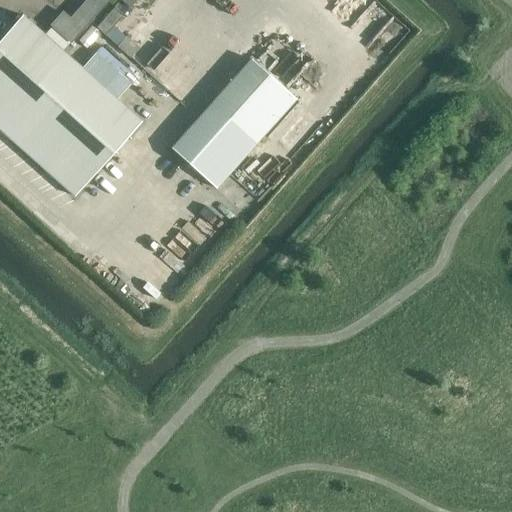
[(63,12),(51,25),(70,42),(108,0),(86,0),(70,19),(63,12)]
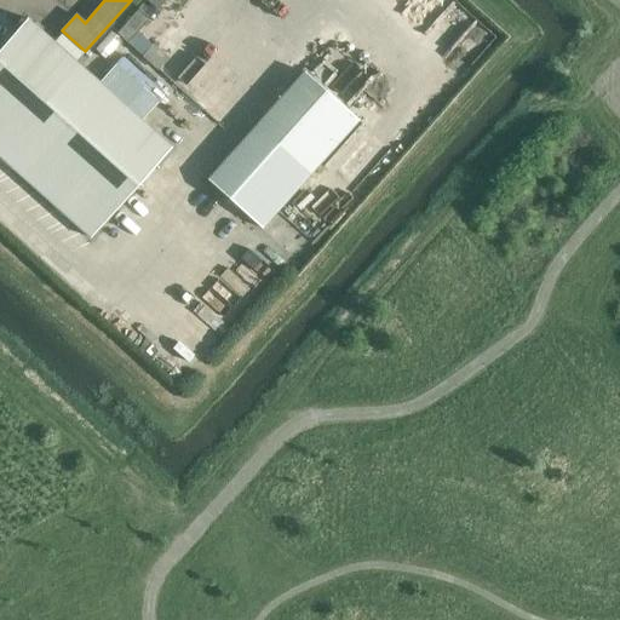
[(118,33),(128,42),(149,19),(138,10),(118,33)]
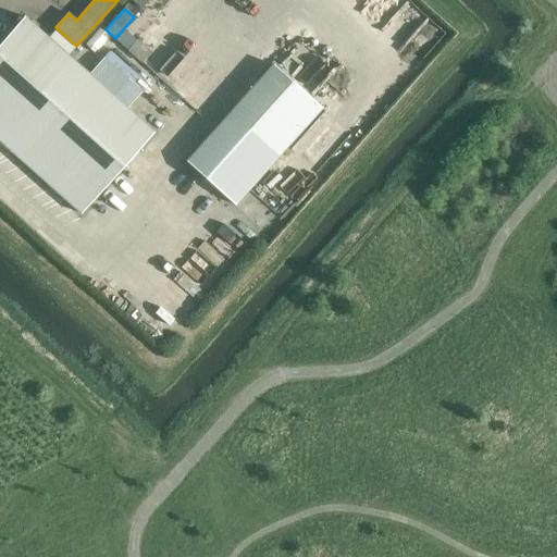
[(26,17),(0,45),(0,139),(83,214),(156,133),(26,17)]
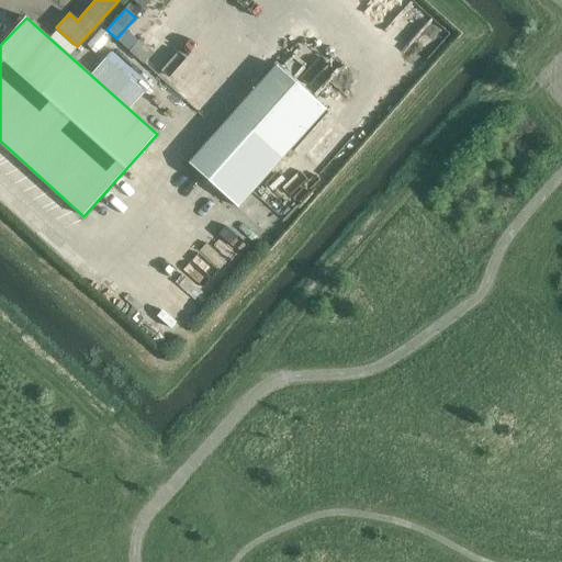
[(152,53),(138,42),(131,51),(143,62),(152,53)]
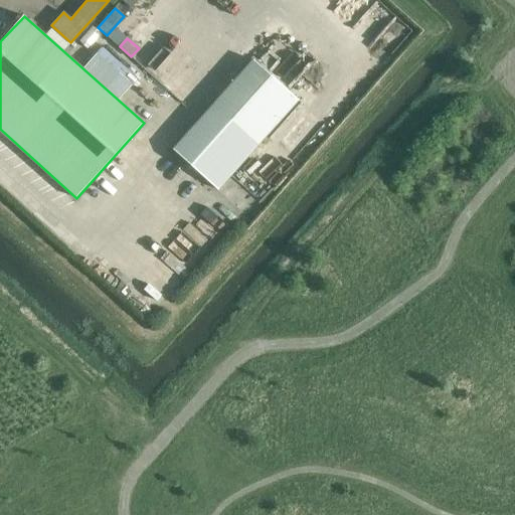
[(299,100),(254,59),(174,150),(219,190),(299,100)]
